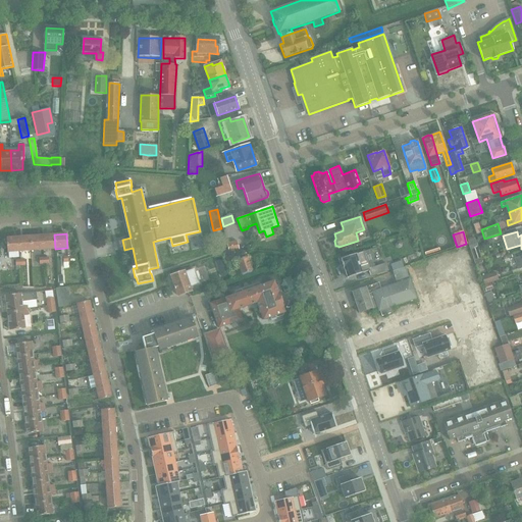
[(43,250),(55,249),(54,235),(42,236),(43,250)]
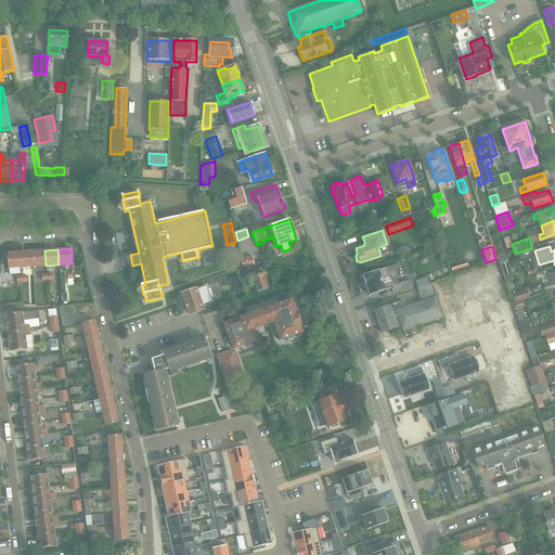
[(34,266),(46,266),(44,250),(33,252),(34,266)]
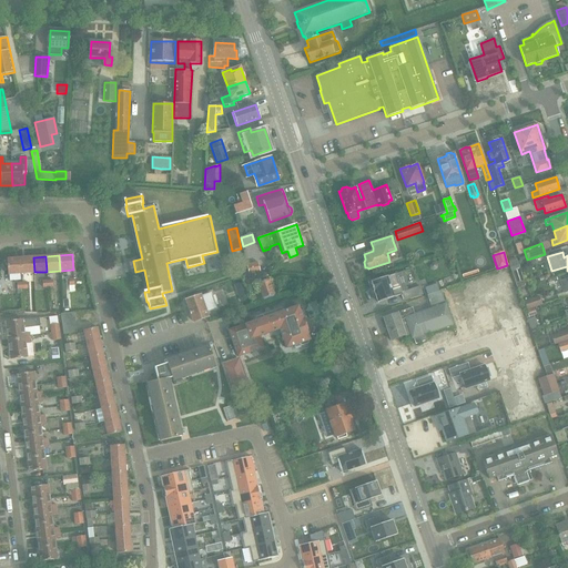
[(21,273),(34,272),(33,257),(20,259),(21,273)]
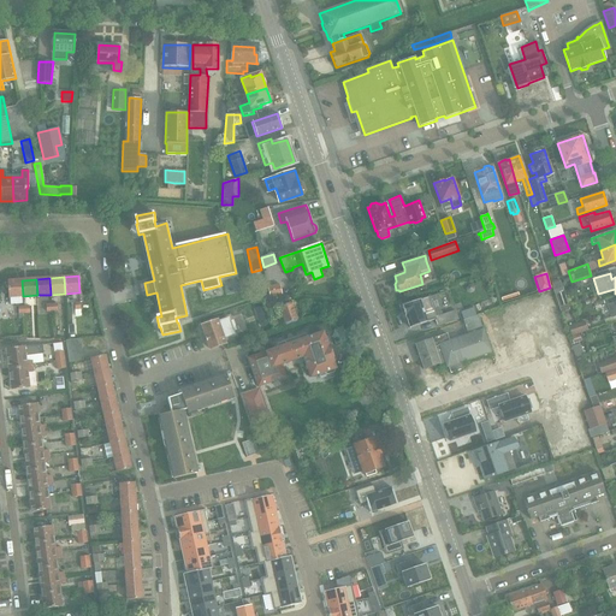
[(9,297),(23,296),(22,280),(7,282),(9,297)]
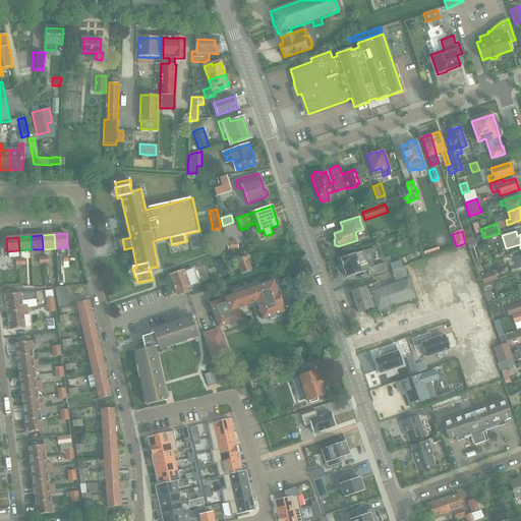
[(474,240),(467,242),(470,249),(477,247),(475,240),(474,240)]
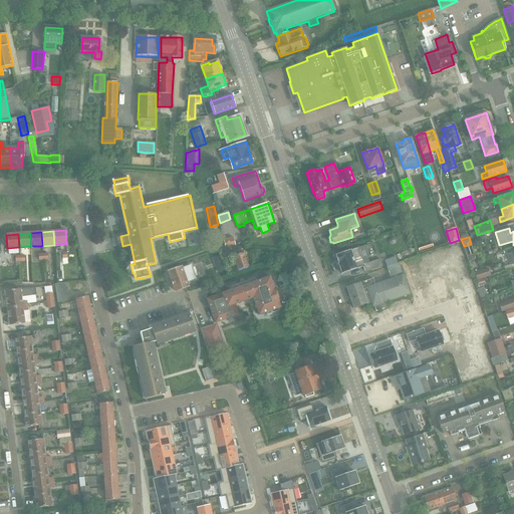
[(233,238),(223,240),(225,249),(235,247),(233,238)]
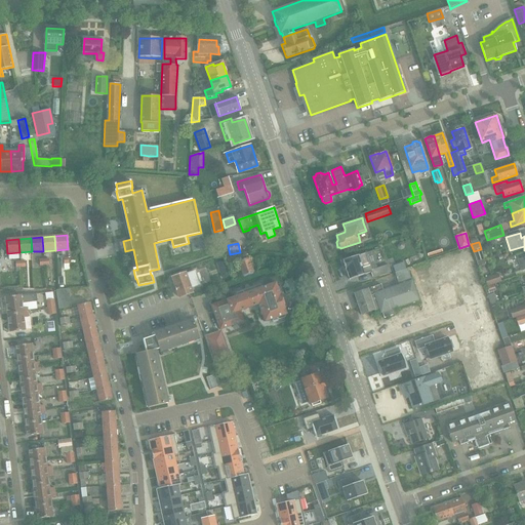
[(373,278),(391,272),(388,265),(371,270),(365,252),(358,255),(358,254),(342,260),(345,268),(346,268),(349,279),(371,272),(373,278)]
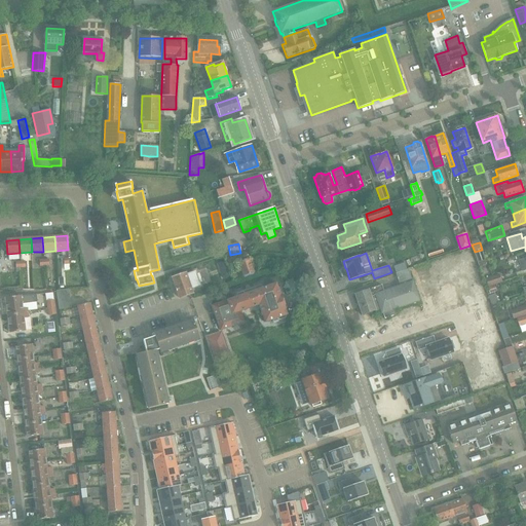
[(243,275),(254,272),(250,259),(249,259),(248,255),(239,258),(240,262),(239,262),(243,275)]
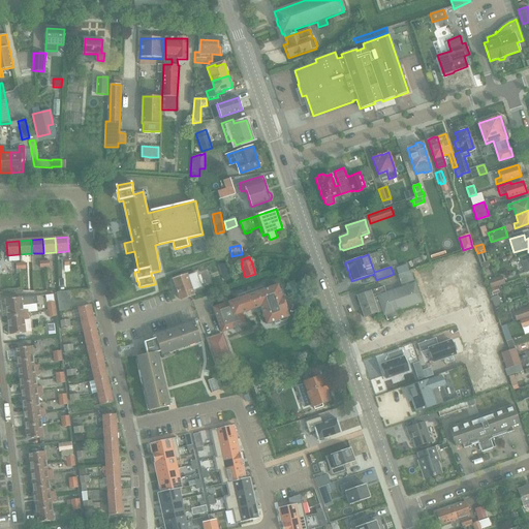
[(528,258),(521,261),(524,273),(519,275),(520,279),(528,275),(528,270),(528,271),(528,270),(528,258)]
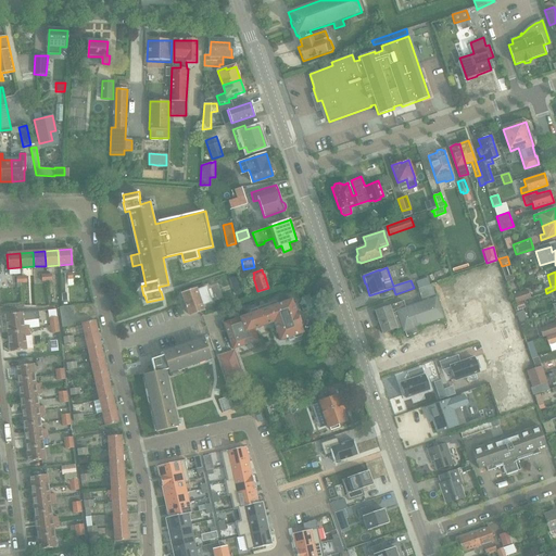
[(416,327),(443,317),(431,285),(418,289),(422,302),(405,307),(403,301),(390,305),(375,311),(382,332),(402,326),(403,331),(404,330),(406,337),(418,332),(416,327)]
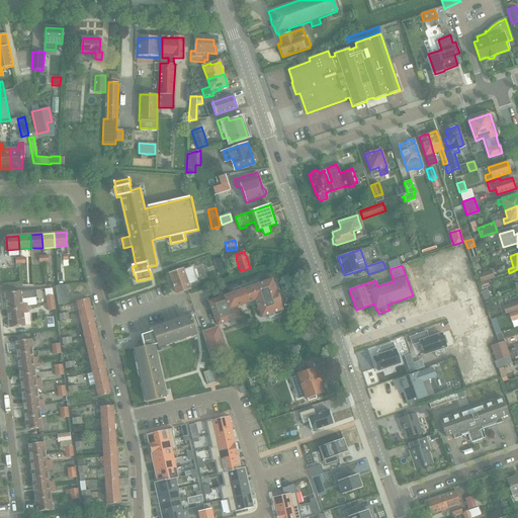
[(170,273),(176,292),(177,293),(190,289),(189,285),(198,282),(192,266),(183,269),(170,273)]
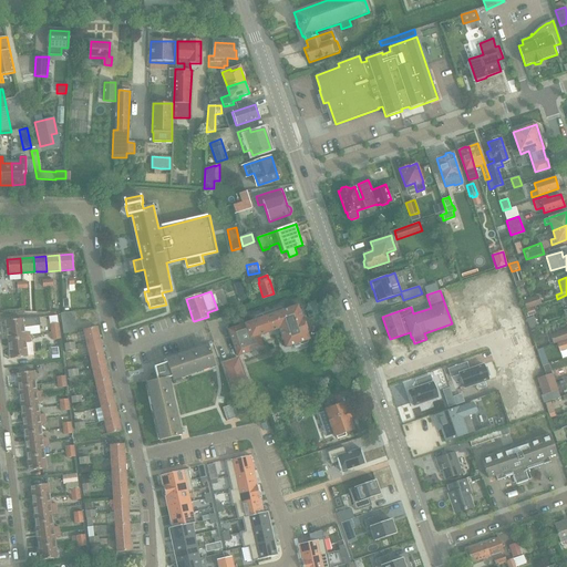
[(245,291),(237,294),(240,301),(247,299),(245,291)]
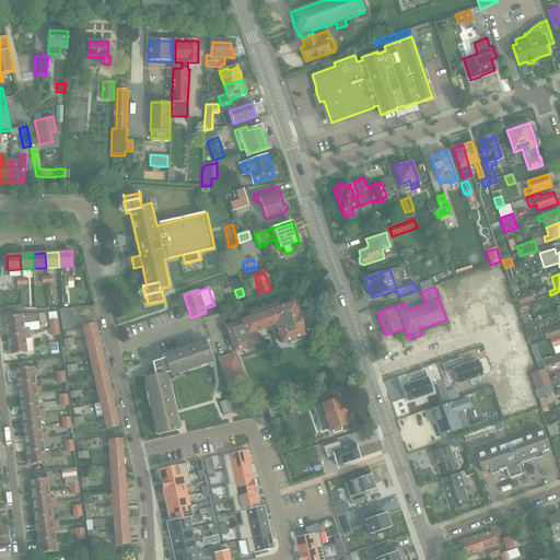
[(535,301),(532,292),(516,298),(520,306),(518,306),(521,313),(528,311),(526,303),(535,301)]
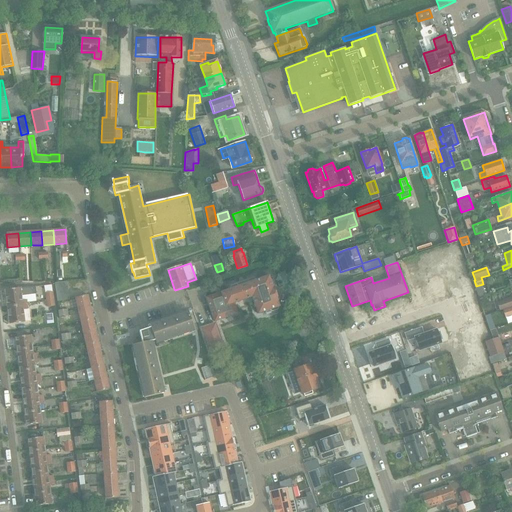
[(269,276),(222,292),(205,297),(214,322),(238,314),(233,301),(246,296),(247,299),(252,297),(258,314),(270,310),(273,312),(278,310),(279,307),(278,301),(273,288),(269,276)]
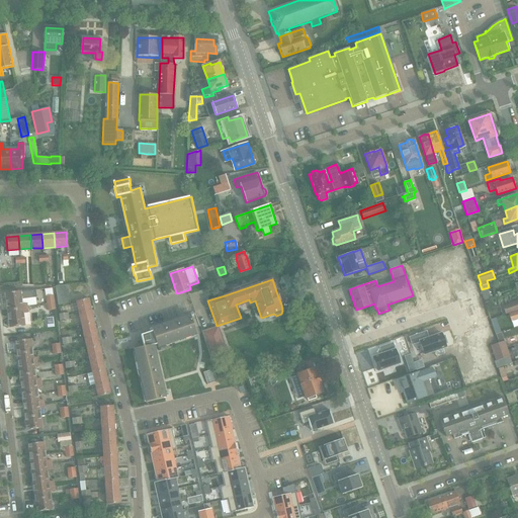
[(26,304),(22,304),(21,299),(37,297),(36,289),(21,291),(20,291),(5,292),(7,311),(27,308),(26,304)]
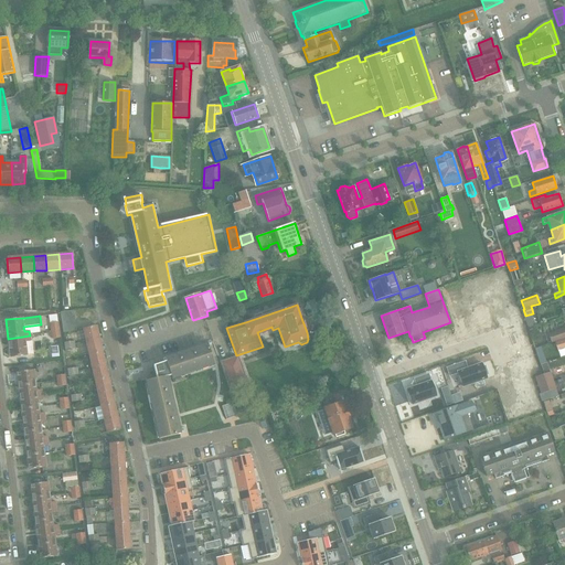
[(50,323),(51,333),(60,332),(59,322),(50,323)]
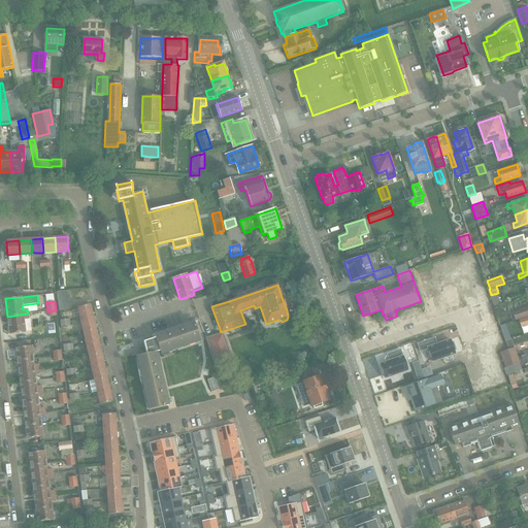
[(77,307),(80,320),(93,317),(91,304),(77,307)]
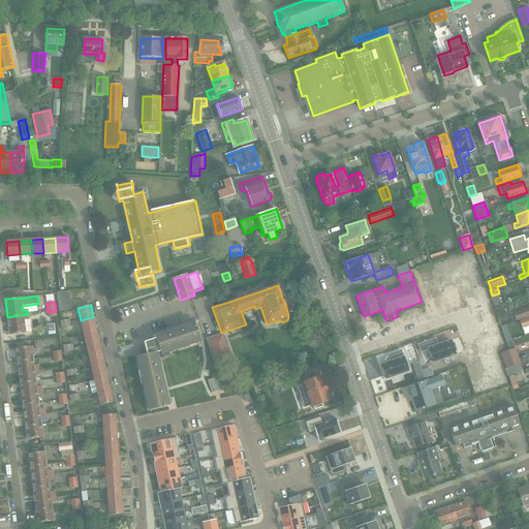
[(516,319),(528,315),(528,306),(514,312),(516,319)]
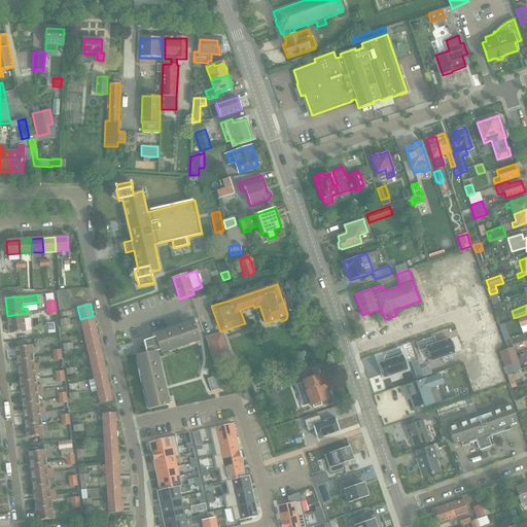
[(28,313),(7,316),(9,334),(26,331),(32,330),(30,318),(29,318),(28,313)]
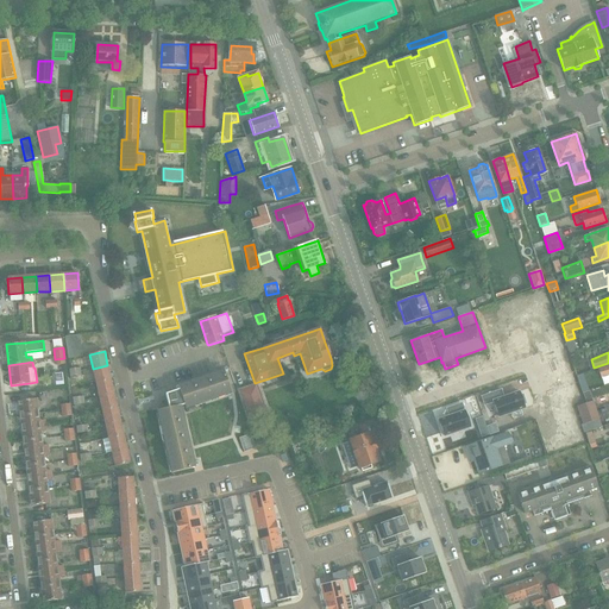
[(608,364),(597,368),(601,376),(608,372),(608,364)]
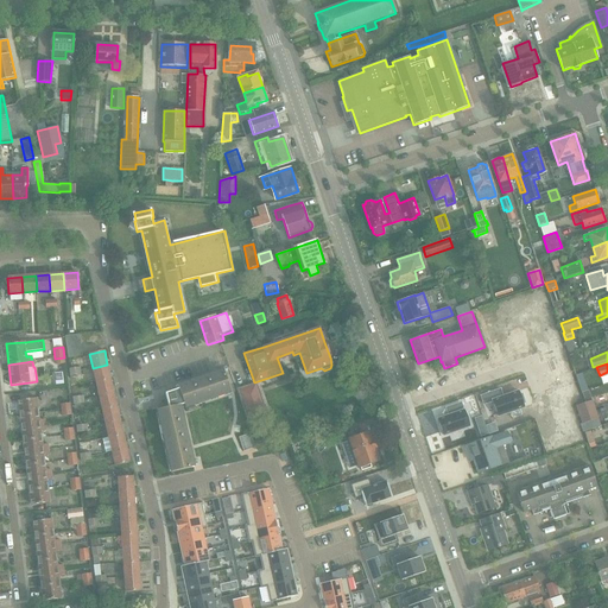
[(111,379),(107,365),(93,368),(96,382),(111,379)]
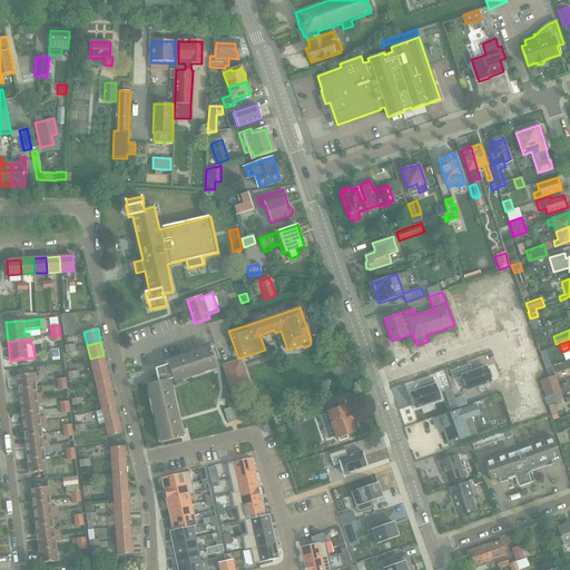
[(183,436),(169,379),(173,377),(174,381),(217,367),(210,346),(167,360),(168,363),(155,366),(158,380),(147,382),(160,441),(183,436)]
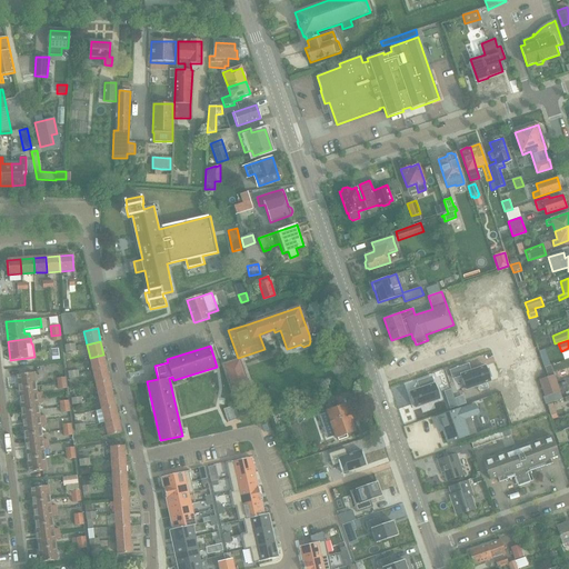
[(107,368),(103,355),(90,358),(92,370),(107,368)]
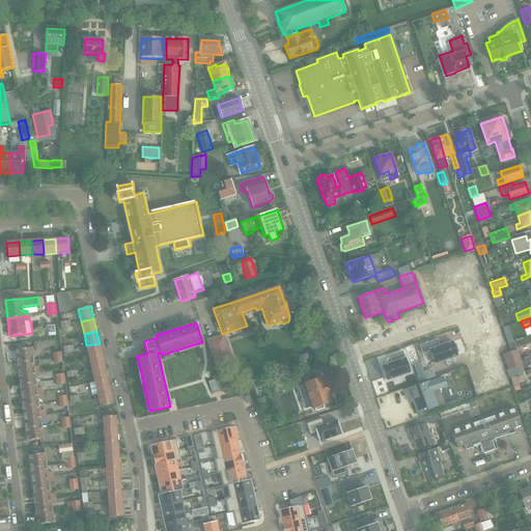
[(510,332),(505,334),(508,342),(513,341),(510,332)]
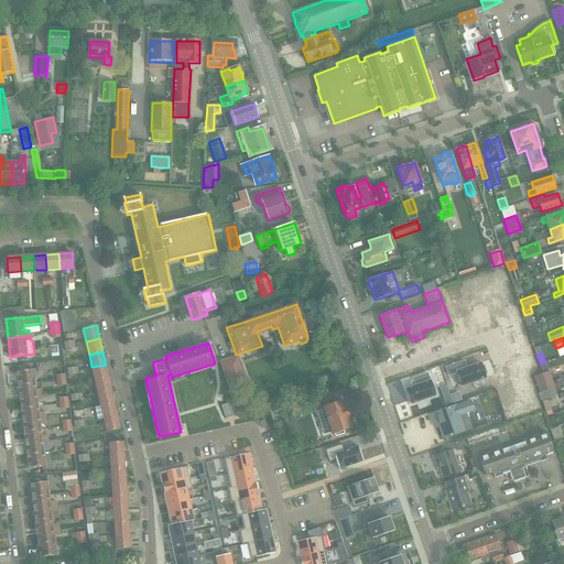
[(237,356),(221,361),(230,389),(247,383),(237,356)]
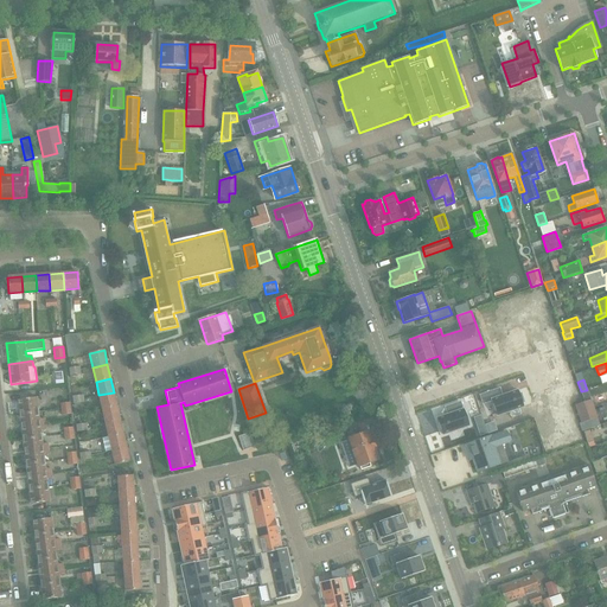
[(498,388),(484,393),(492,416),(521,406),(515,391),(502,396),(498,388)]
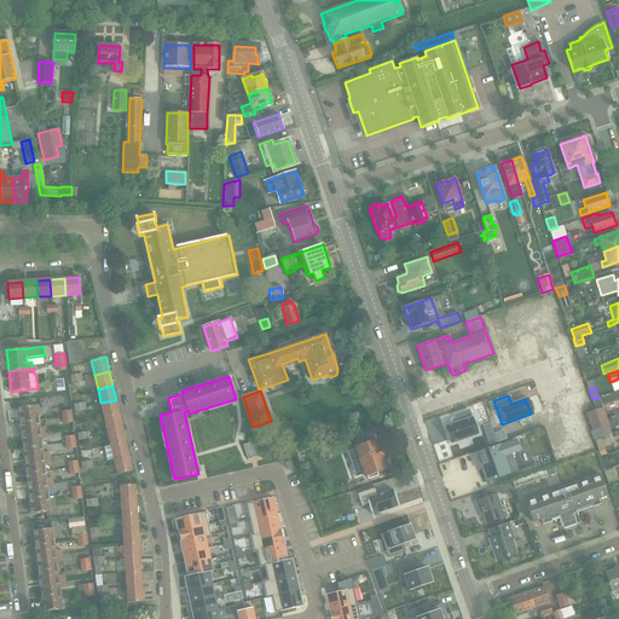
[(119,414),(116,400),(100,403),(104,417),(119,414)]
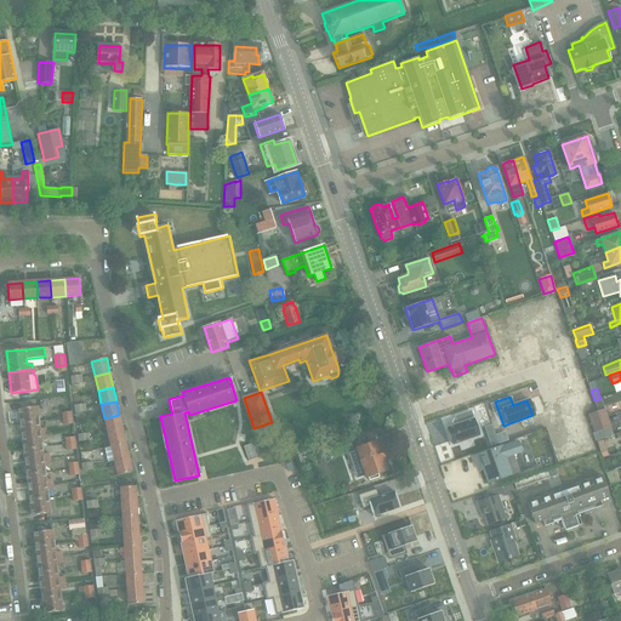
[(18,410),(21,423),(39,421),(38,408),(18,410)]
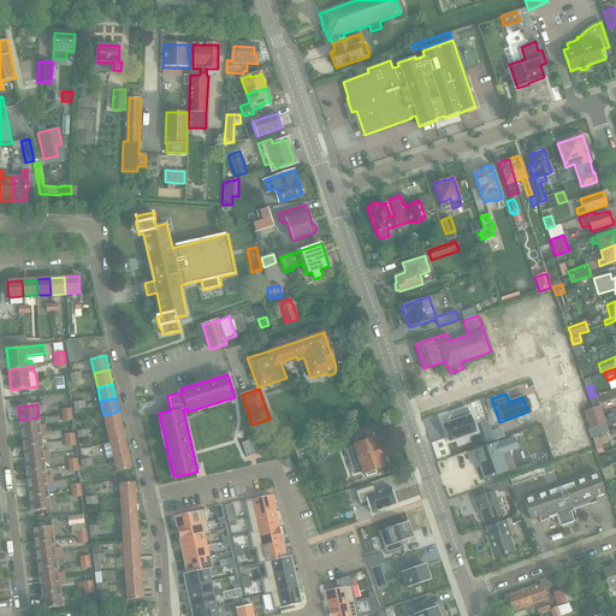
[(582,412),(586,419),(603,414),(600,406),(582,412)]
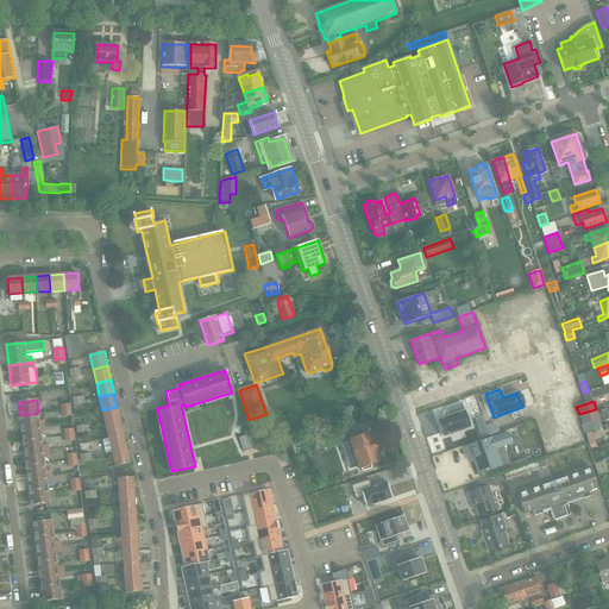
[(449,418),(437,421),(441,437),(468,427),(460,403),(445,408),(449,418)]
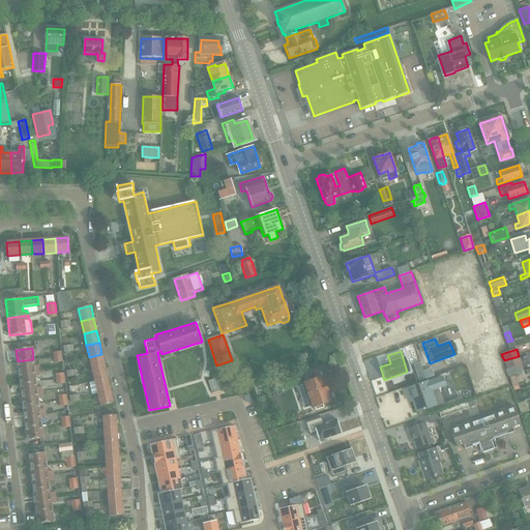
[(105,366),(101,354),(89,357),(92,370),(105,366)]
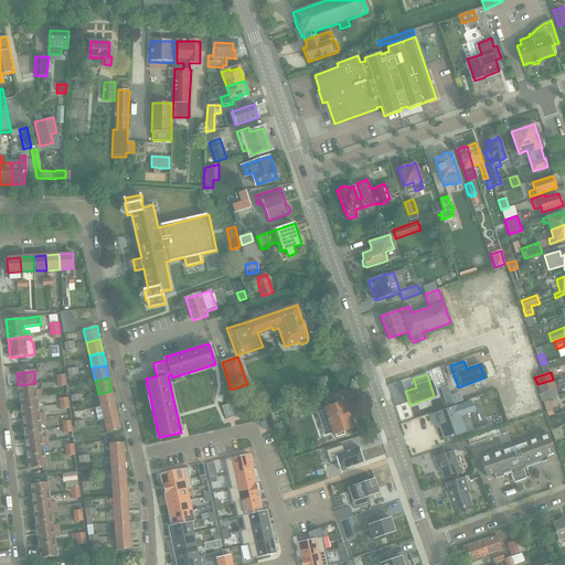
[(553,380),(537,384),(541,394),(556,388),(553,380)]
